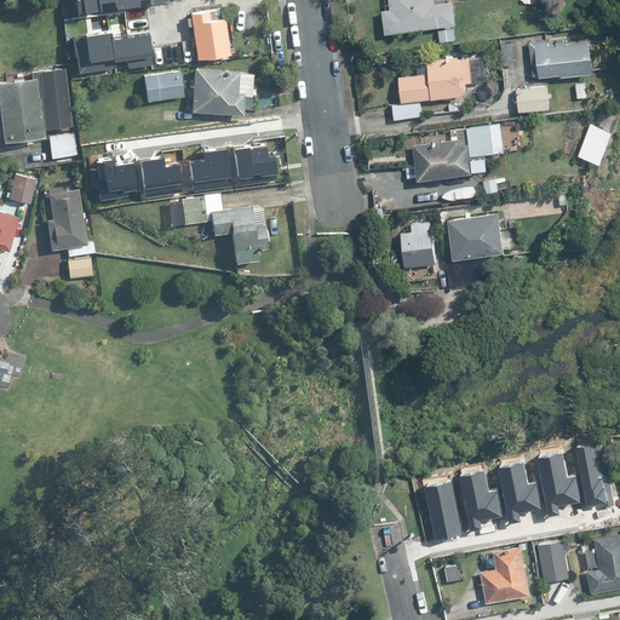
[(391,0),(392,7),(385,7),(388,33),(459,24),(457,0),(454,0),(437,3),(437,0),(391,0)]
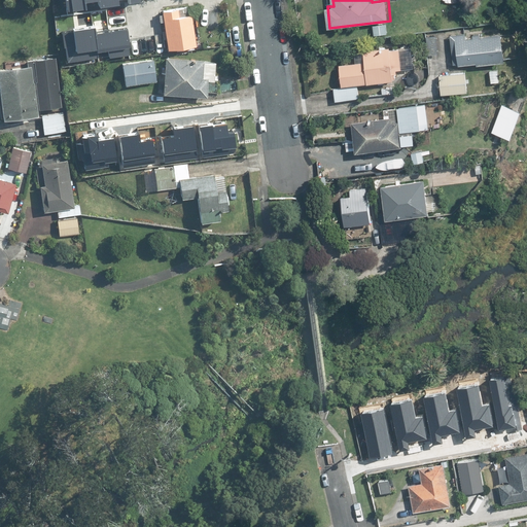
[(467,0),(450,0),(451,13),(468,13),(467,0)]
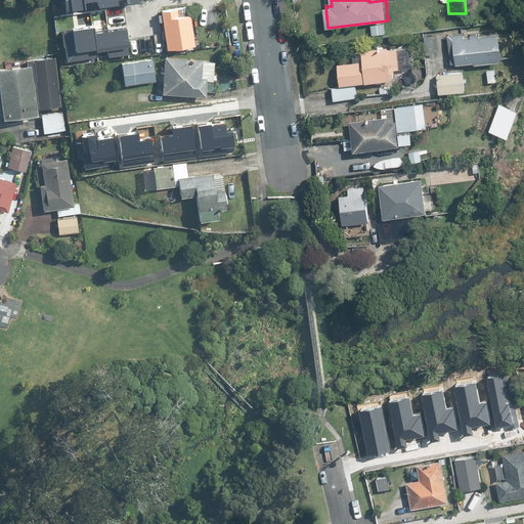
[(195,44),(190,5),(158,10),(160,22),(163,22),(167,48),(195,44)]
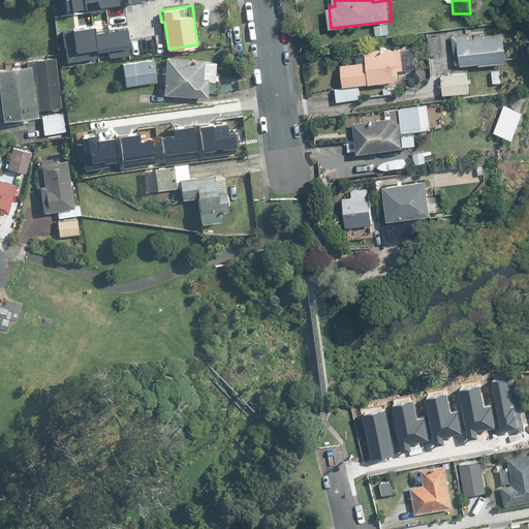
[(63,28),(66,59),(129,52),(126,25),(94,28),(93,21),(73,24),(73,27),(63,28)]
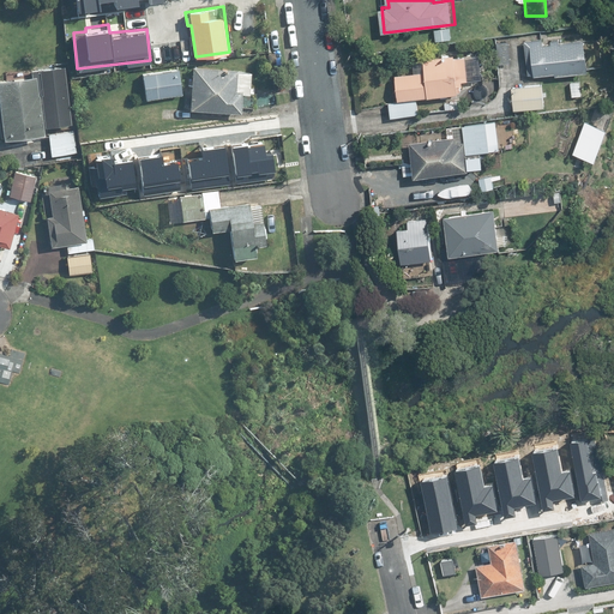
[(543,38),(527,40),(529,74),(591,70),(589,38),(543,41),(543,38)]
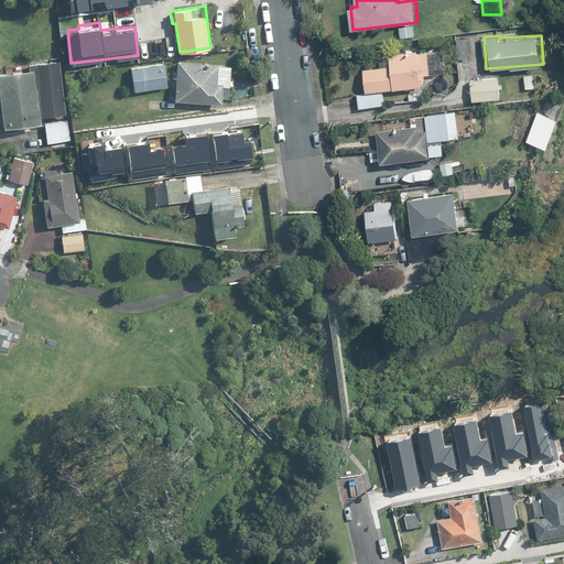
[(359,95),(361,107),(386,104),(383,89),(424,85),(423,74),(445,72),(442,45),(392,52),(393,67),(365,71),(368,94),(359,95)]
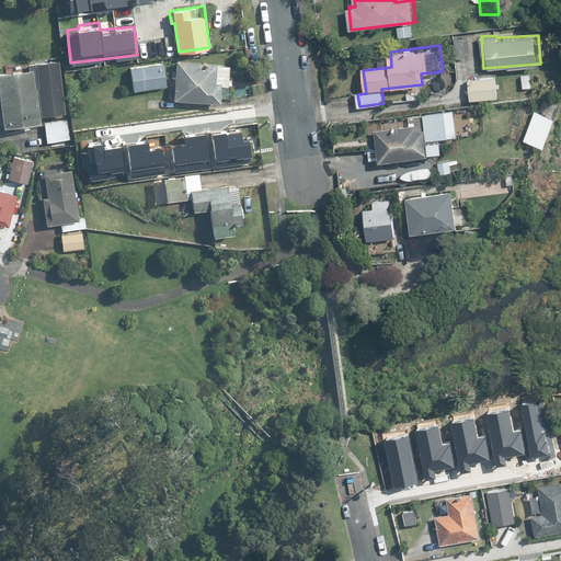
[(37,63),(38,69),(0,73),(0,87),(4,124),(41,119),(39,113),(65,110),(59,59),(37,63)]
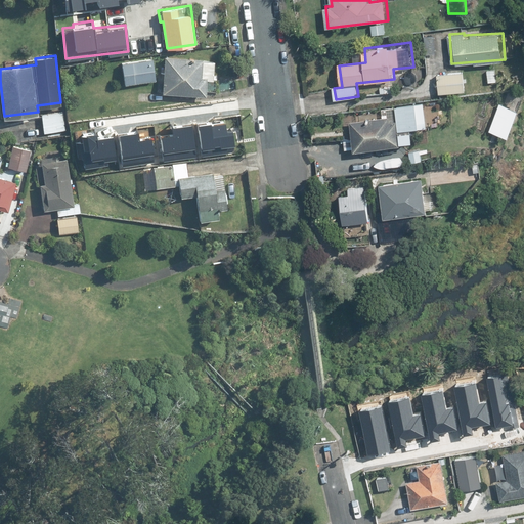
[(213,80),(215,59),(166,55),(164,92),(207,95),(208,80),(213,80)]
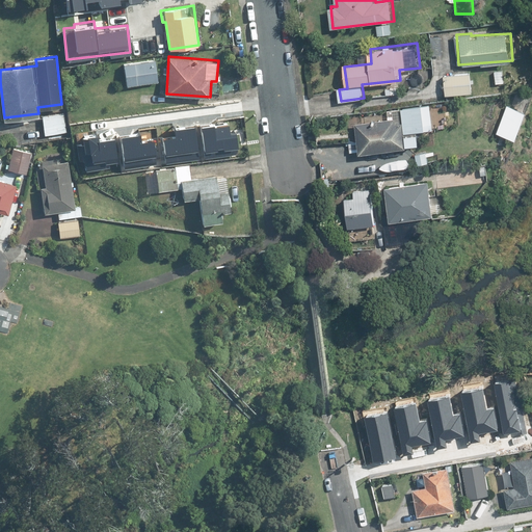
[(156,60),(125,63),(127,85),(158,82),(156,60)]
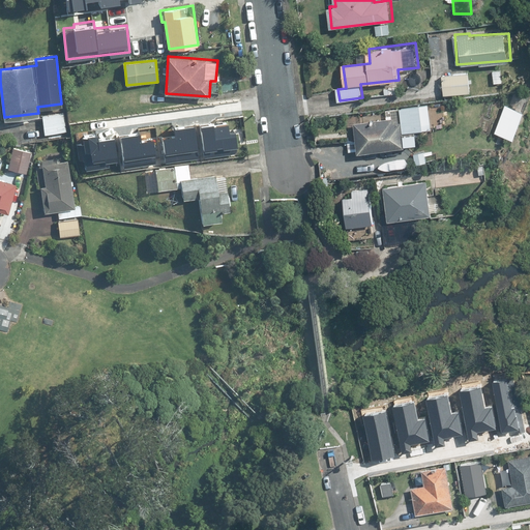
[(471,72),(442,75),(444,94),(472,93),(471,72)]
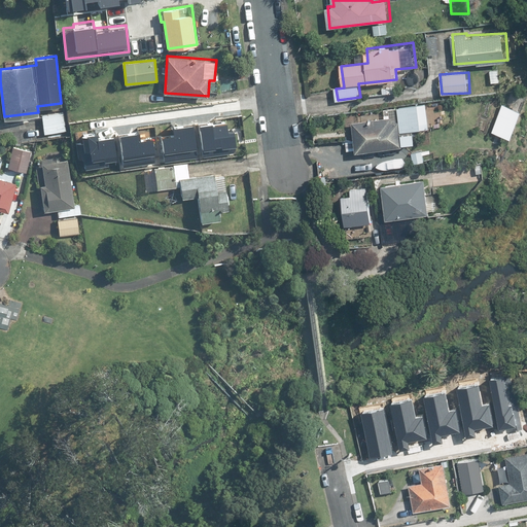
[(345,125),(349,150),(357,149),(357,151),(405,145),(401,119),(394,120),(393,110),(359,114),(359,118),(353,119),(353,124),(345,125)]
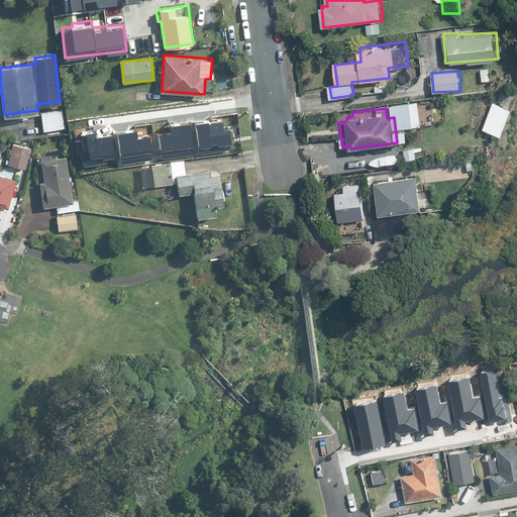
[(62,110),(41,112),(43,129),(64,127),(62,110)]
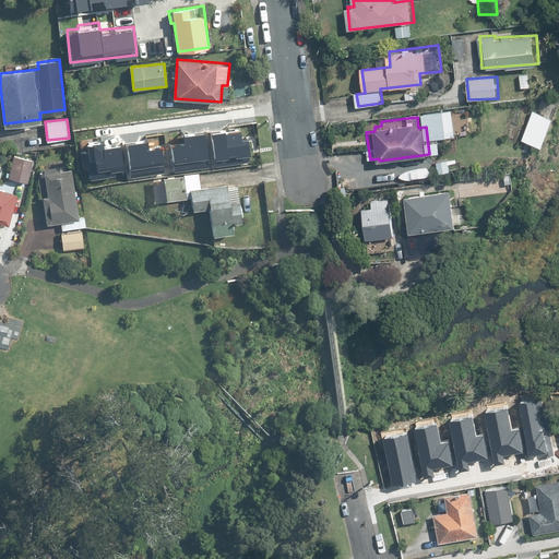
[(213,133),(217,166),(253,161),(250,138),(236,140),(235,130),(213,133)]
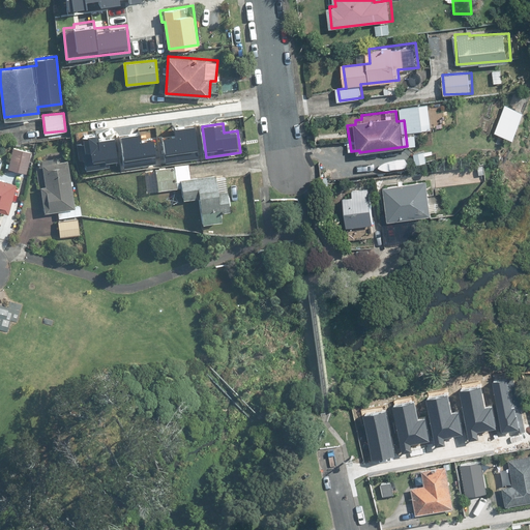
[(165,163),(198,158),(194,127),(174,130),(175,139),(162,141),(165,163)]
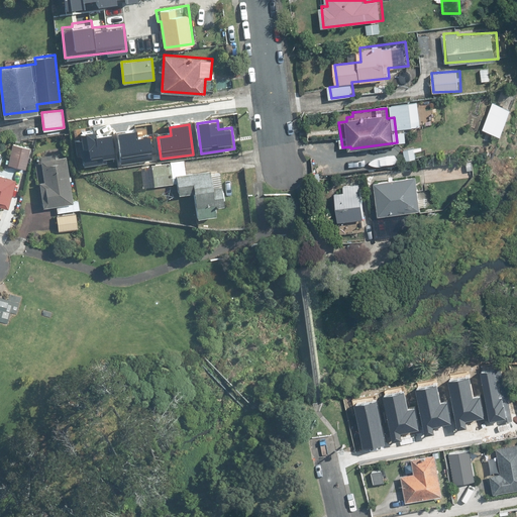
[(117,134),(121,164),(153,160),(150,138),(138,140),(137,131),(117,134)]
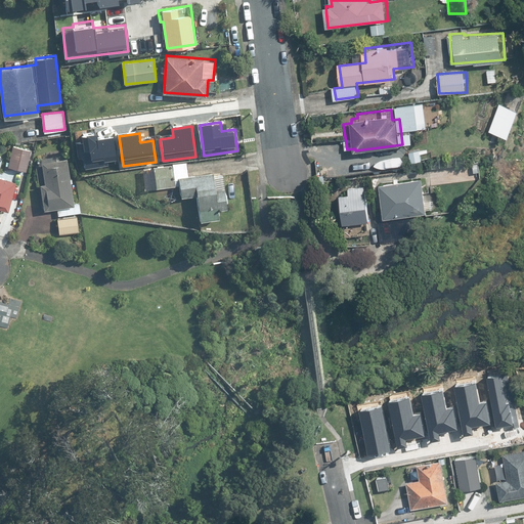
[(82,159),(83,170),(118,165),(114,137),(97,139),(97,136),(82,138),(82,143),(77,144),(79,159),(82,159)]
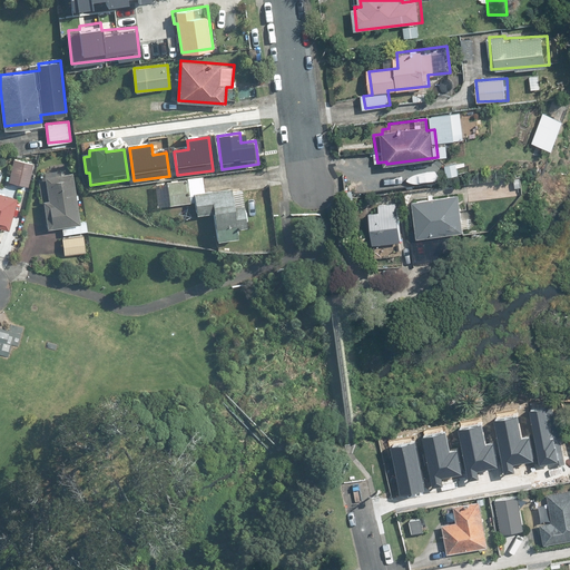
[(35,163),(13,158),(9,182),(30,185),(35,163)]
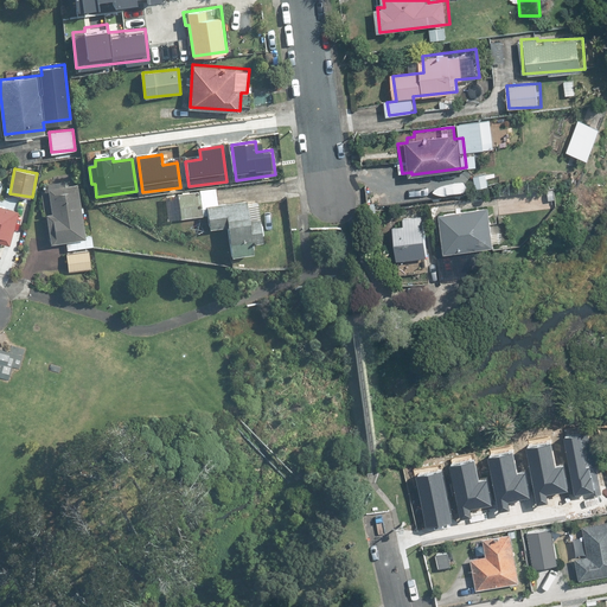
[(87,236),(80,181),(48,185),(51,211),(46,212),(50,241),(87,236)]
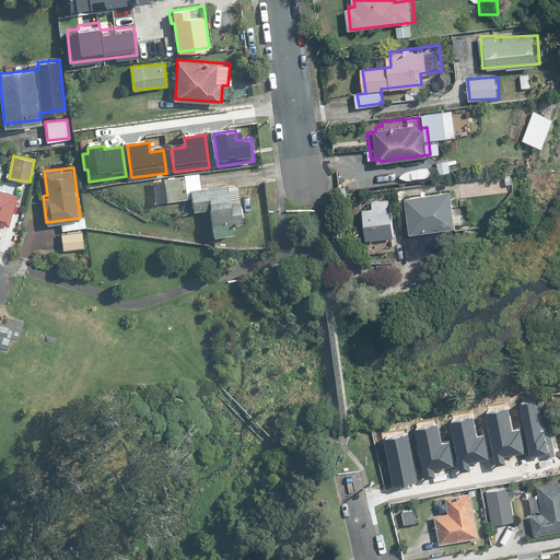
[(184,174),(184,176),(186,198),(191,198),(190,188),(201,187),(200,173),(184,174)]
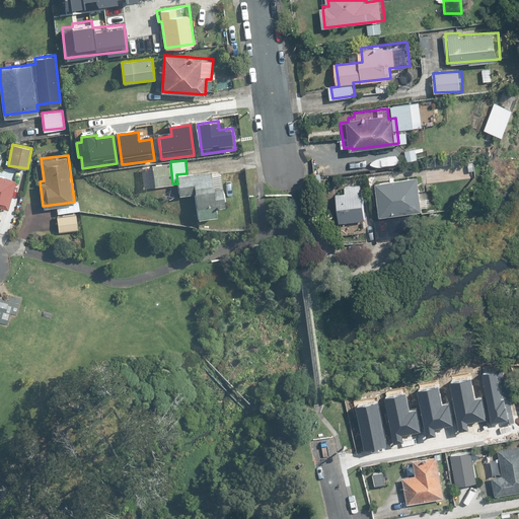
[(152,165),(152,166),(155,186),(172,183),(170,163),(152,165)]
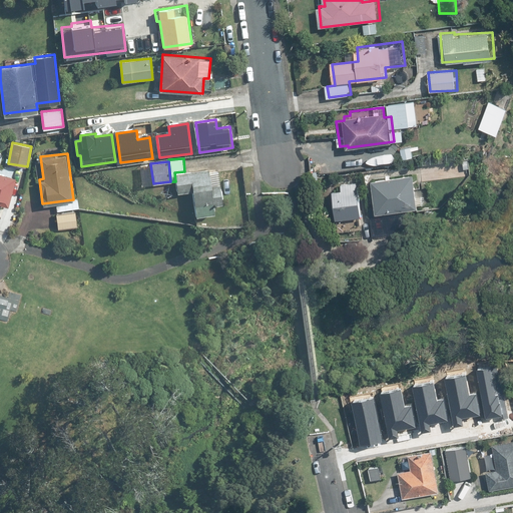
[(142,185),(153,183),(150,164),(139,165),(142,185)]
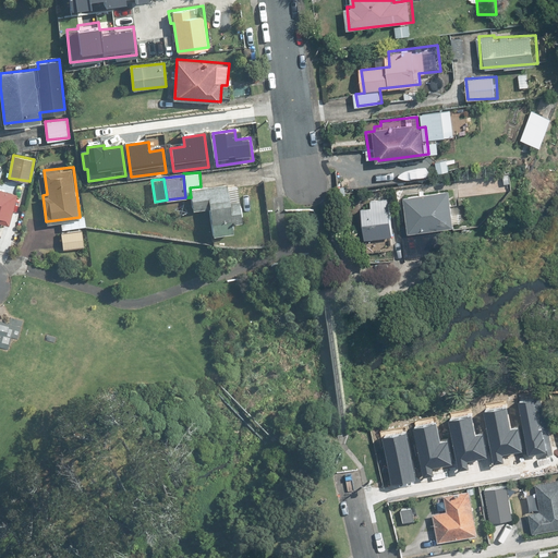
[(228,183),(201,186),(190,187),(191,197),(192,210),(209,208),(213,234),(235,232),(234,222),(243,221),(239,185),(229,186),(228,183)]
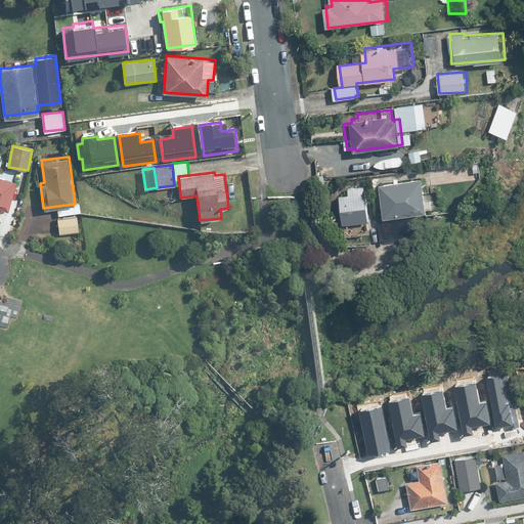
[(16,180),(0,175),(0,208),(8,211),(16,180)]
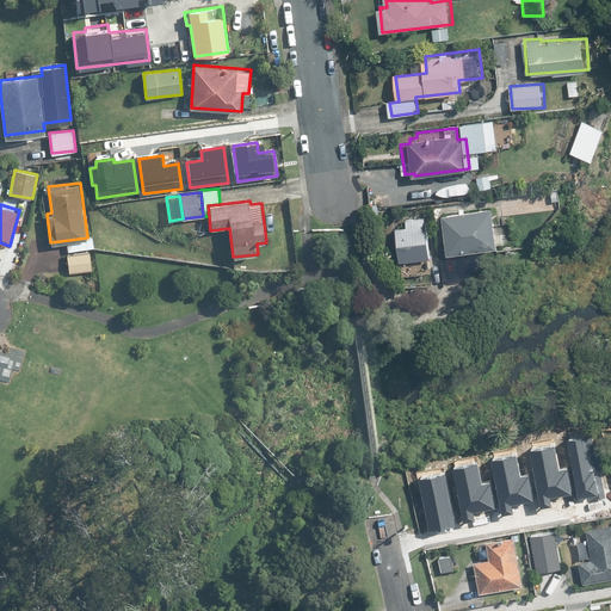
[(443,214),(449,253),(500,246),(495,208),(443,214)]
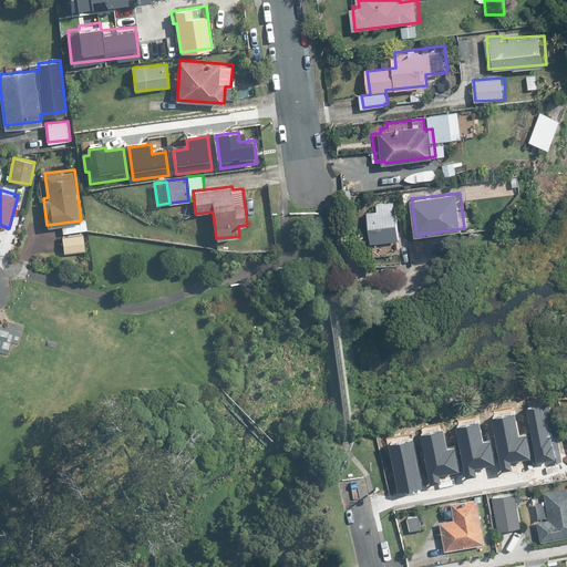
[(403,237),(399,200),(378,204),(379,210),(369,213),(372,241),(403,237)]
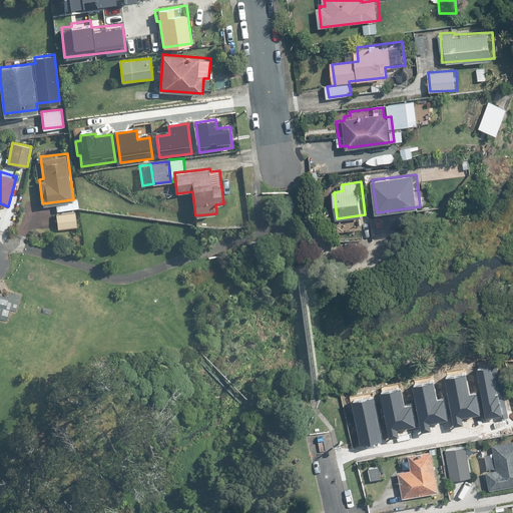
[(58,213),(59,228),(78,226),(77,211),(58,213)]
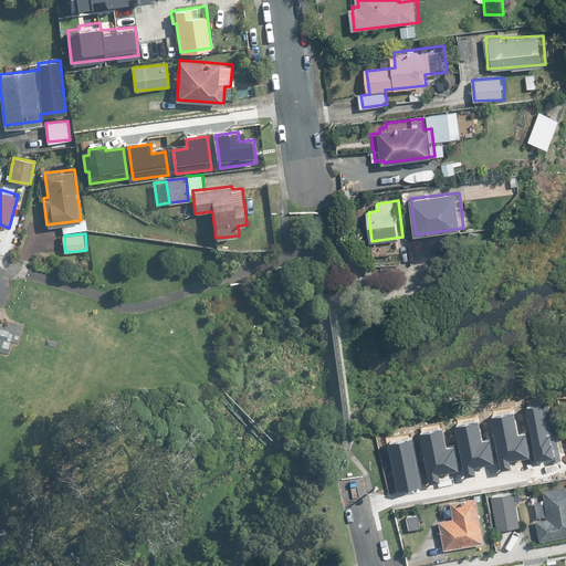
[(8,328),(0,326),(0,352),(8,354),(11,342),(18,344),(22,327),(9,324),(8,328)]
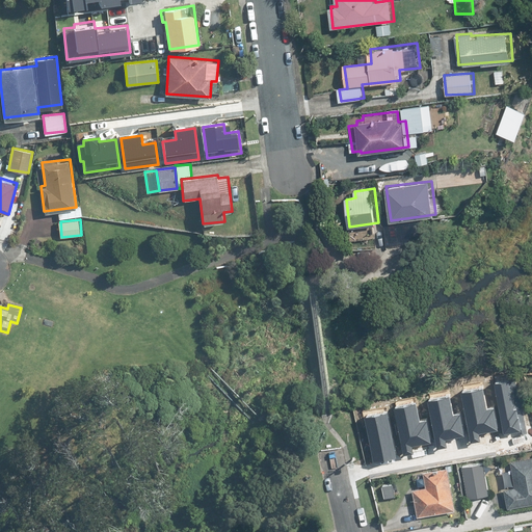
[(493,384),(503,433),(514,431),(515,435),(527,433),(515,380),(493,384)]
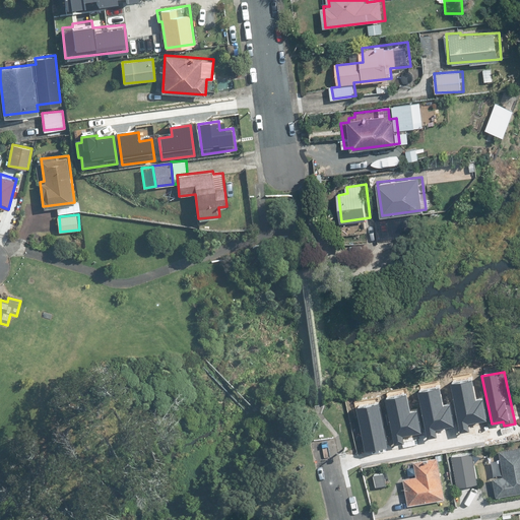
[(451,388),(461,432),(470,430),(469,426),(488,420),(482,398),(475,400),(472,384),(451,388)]
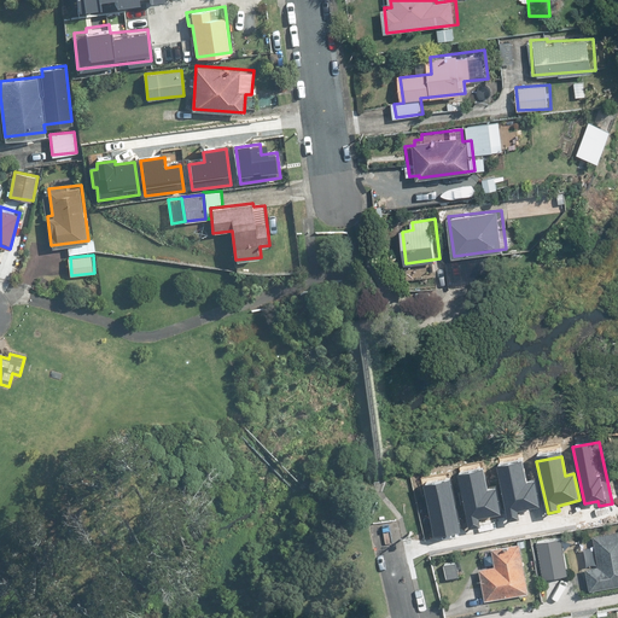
[(497,467),(508,520),(519,518),(518,512),(541,507),(535,479),(526,482),(522,462),(497,467)]
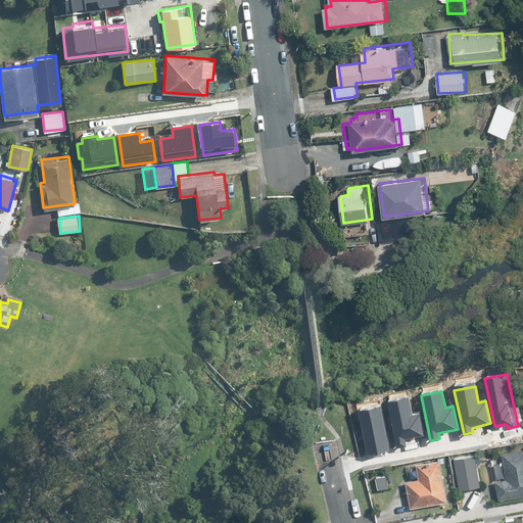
[(388,402),(397,447),(407,445),(406,440),(424,436),(419,414),(412,415),(409,398),(388,402)]
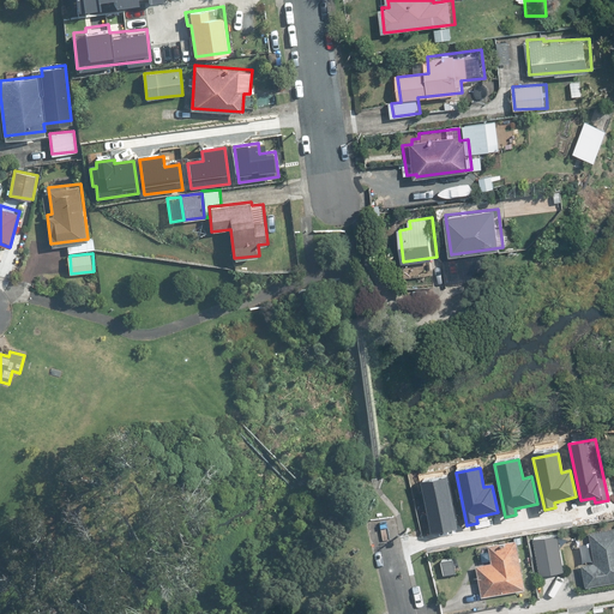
[(420,482),(431,535),(457,529),(445,477),(420,482)]
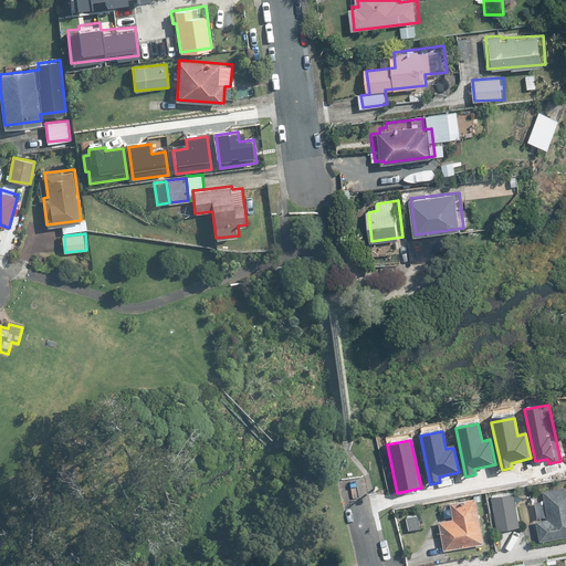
[(565,482),(544,488),(551,516),(538,519),(543,538),(565,533),(565,482)]
